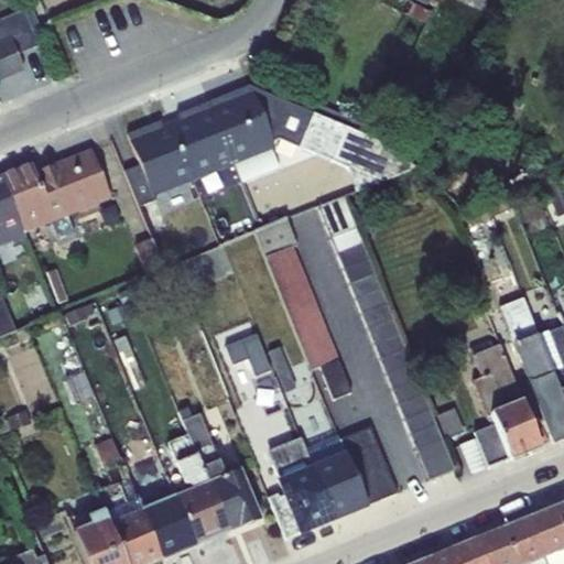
[(432,12),(409,2),(403,14),(426,24),(432,12)]
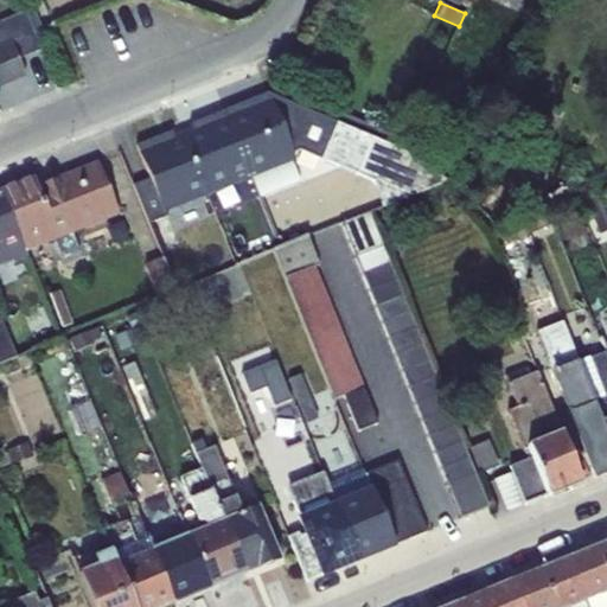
[(33,8),(0,21),(0,46),(12,42),(19,58),(40,49),(33,33),(42,30),(33,8)]
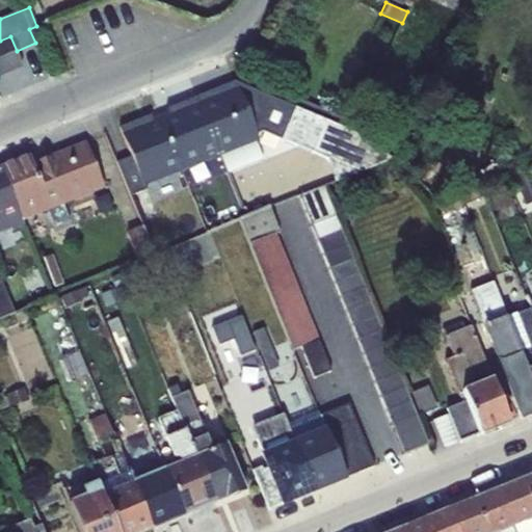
[(0,41),(0,73),(22,64),(17,51),(10,36),(0,41)]
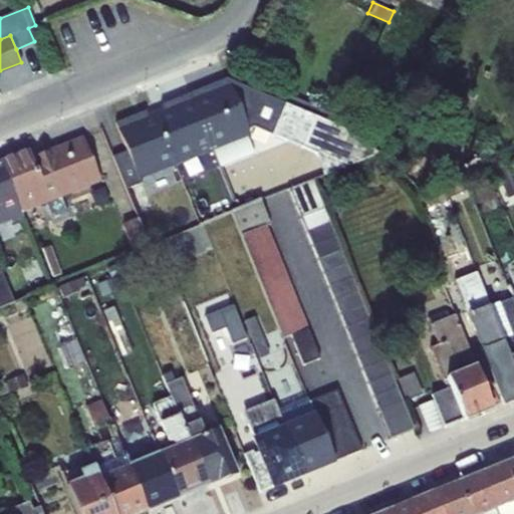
[(228,78),(190,92),(213,151),(248,137),(251,136),(246,120),(249,119),(260,91),(228,78)]
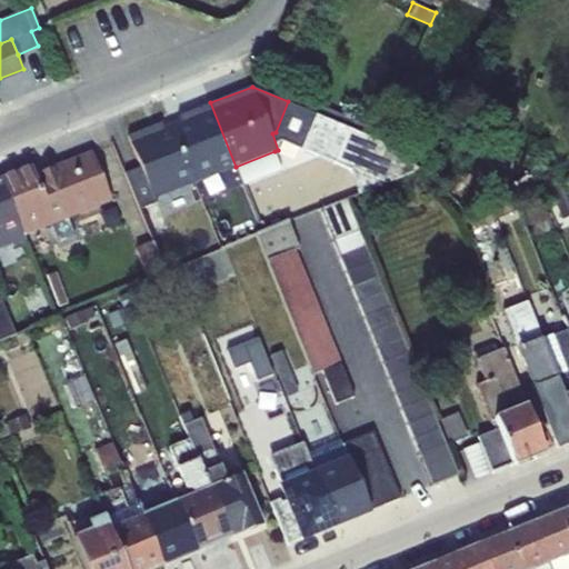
[(316,113),(288,101),(276,132),(272,133),(278,150),(275,151),(293,161),(298,148),(301,149),(316,113)]
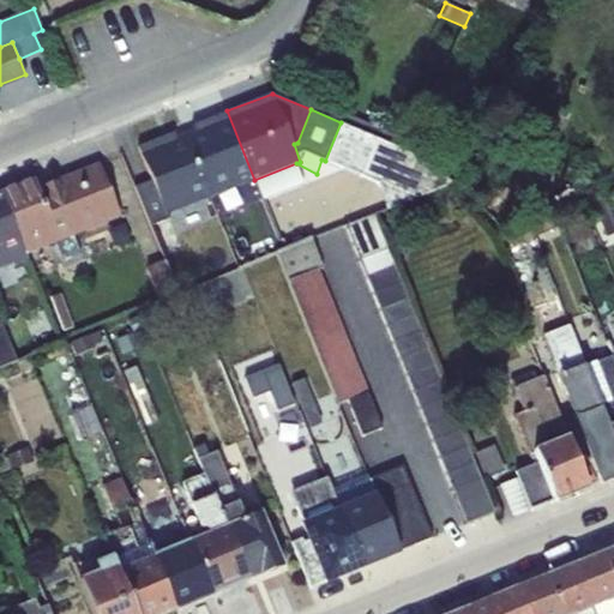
[(194,132),(186,137),(211,197),(254,180),(227,110),(192,125),(194,132)]
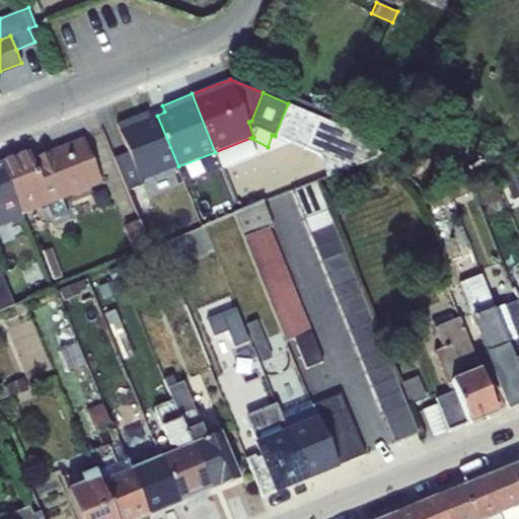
[(291,96),(288,103),(332,123),(334,123),(337,115),(291,96)]
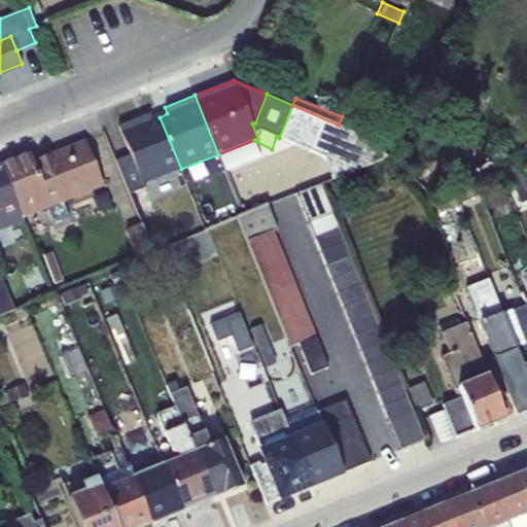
[(338,125),(292,105),(279,138),(324,157),(338,125)]
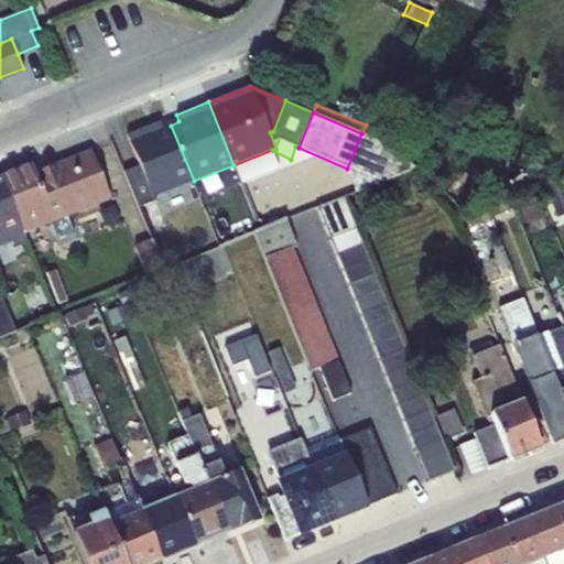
[(159,121),(127,134),(140,167),(125,174),(138,208),(156,201),(154,196),(194,181),(171,126),(162,129),(159,121)]
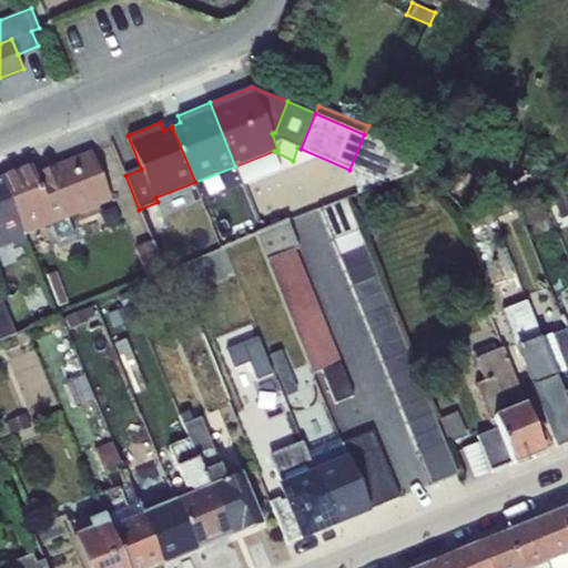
[(365,134),(364,134),(350,170),(358,193),(419,169),(381,142),(365,134)]
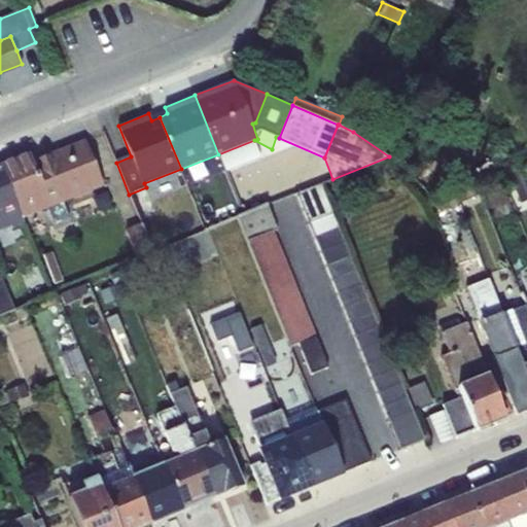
[(261,160),(254,140),(218,154),(225,173),(261,160)]
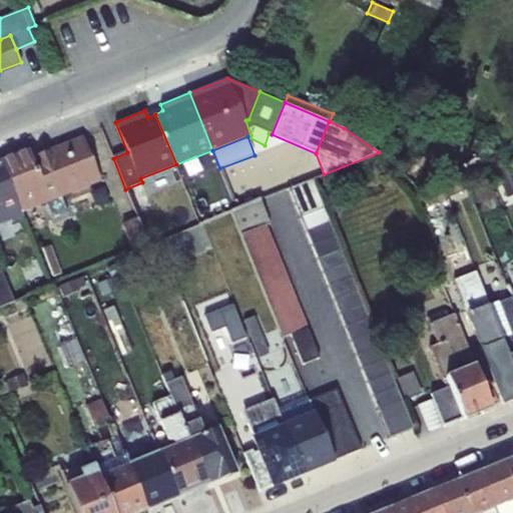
[(60,197),(100,181),(83,137),(32,157),(29,150),(0,161),(21,213),(46,203),(60,197)]
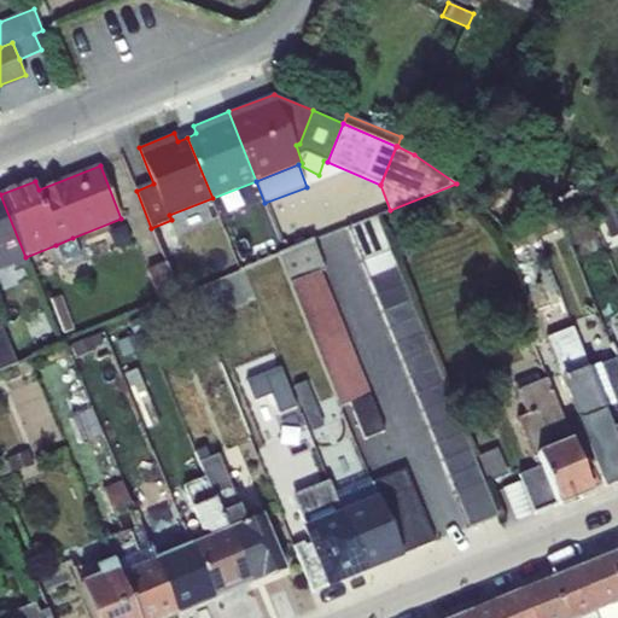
[(617,199),(614,191),(587,202),(592,213),(599,209),(610,239),(617,234),(617,199)]
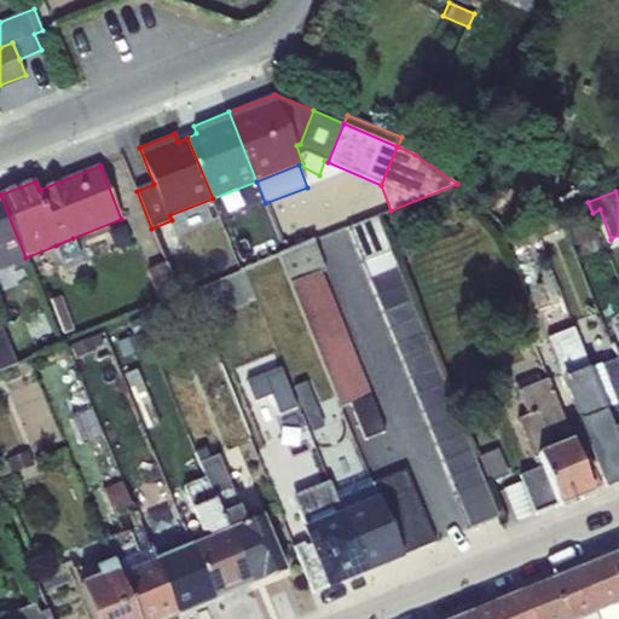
[(25,258),(0,195),(0,271),(12,266),(13,270),(28,264),(25,258)]
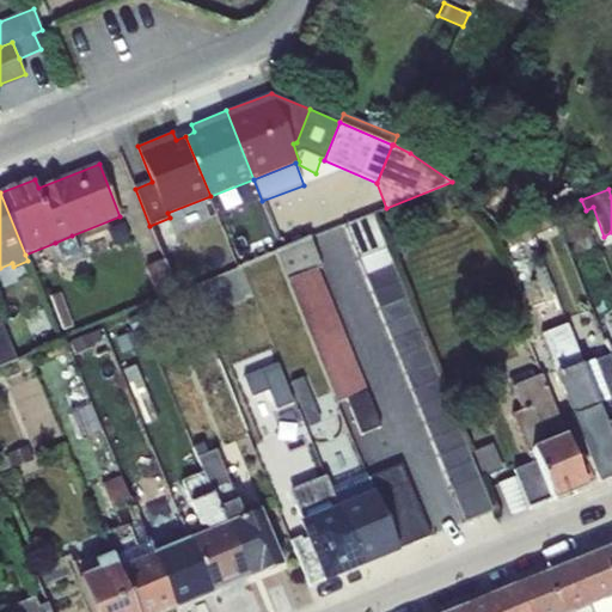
[(344,225),(465,522),(494,510),(373,213),(344,225)]
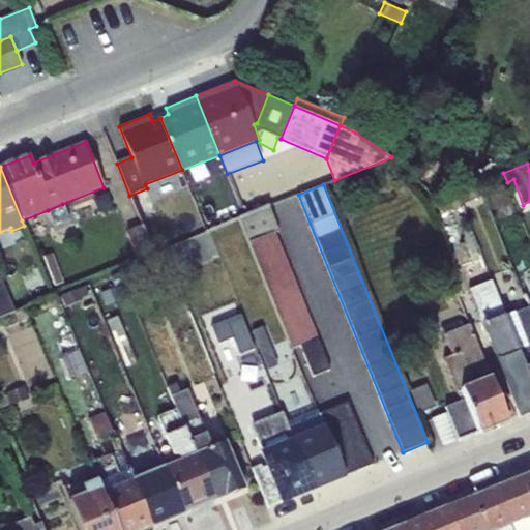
[(62,204),(48,210),(54,226),(68,219),(62,204)]
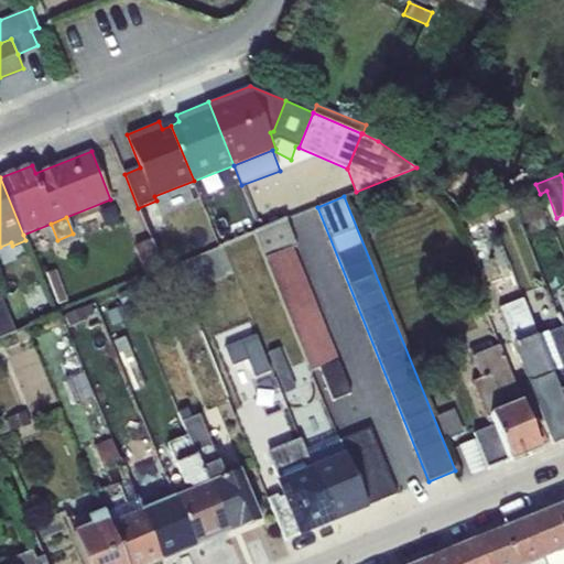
[(285,219),(255,232),(264,259),(292,248),(296,246),(285,219)]
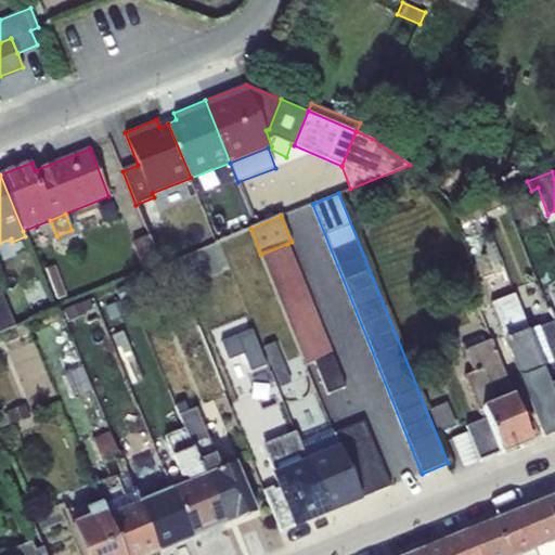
[(147,235),(131,242),(144,272),(159,266),(147,235)]
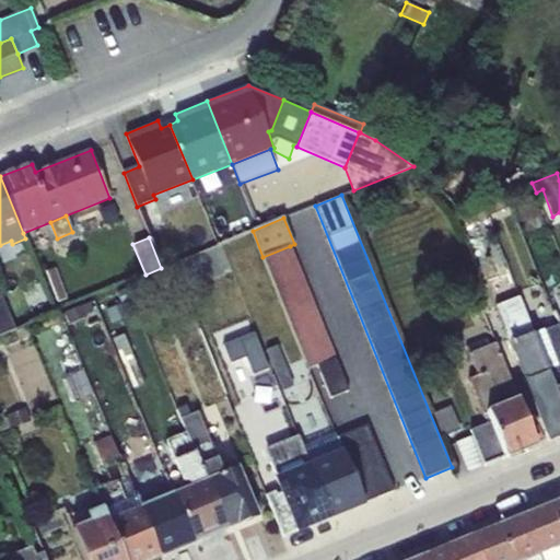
[(290,246),(263,257),(307,369),(317,365),(335,358),(290,246)]
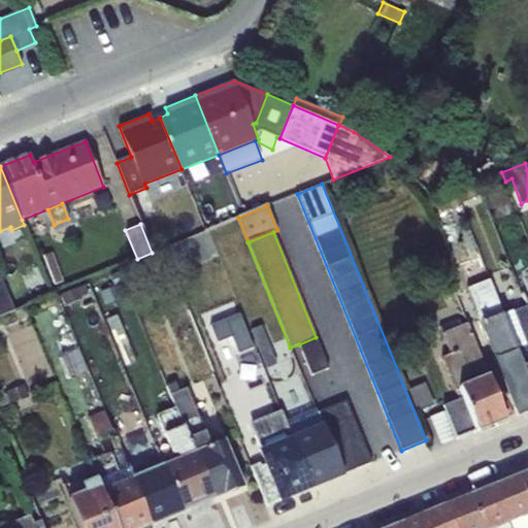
[(53,252),(43,256),(55,285),(64,282),(53,252)]
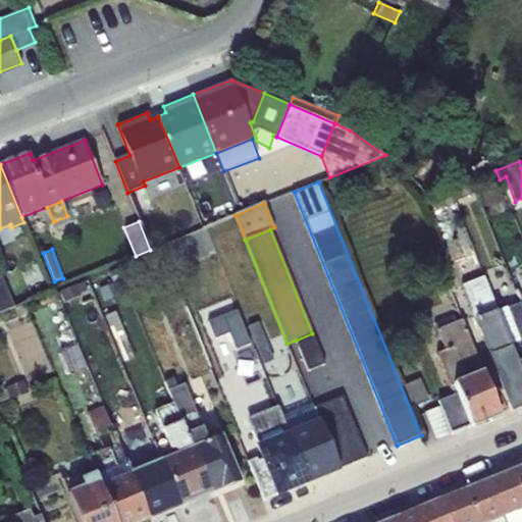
[(0,272),(0,311),(14,306),(0,272)]
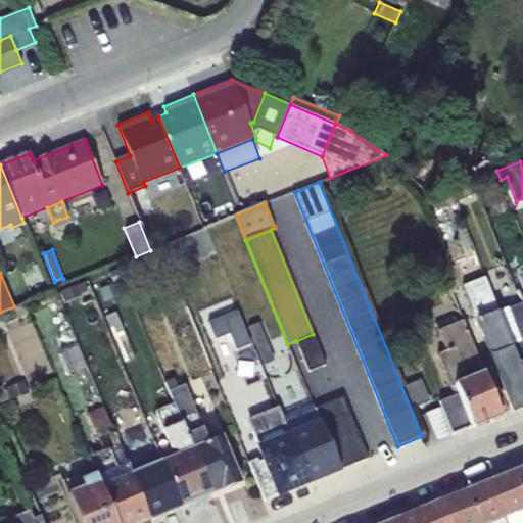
[(116,282),(99,288),(104,302),(122,296),(116,282)]
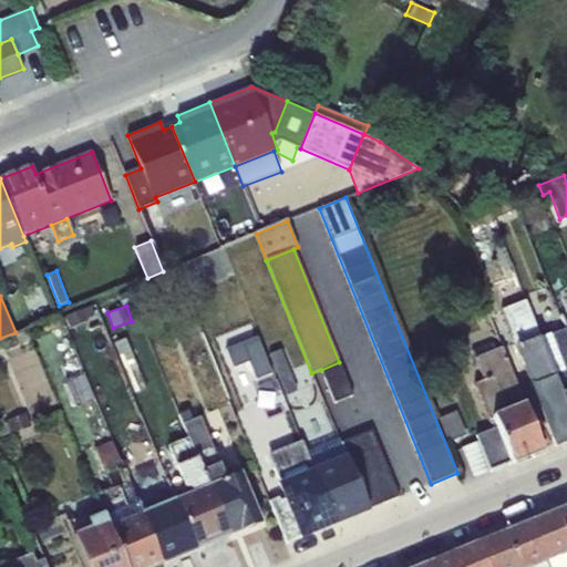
[(539,338),(566,406),(566,334),(564,327),(560,318),(547,323),(550,332),(539,338)]
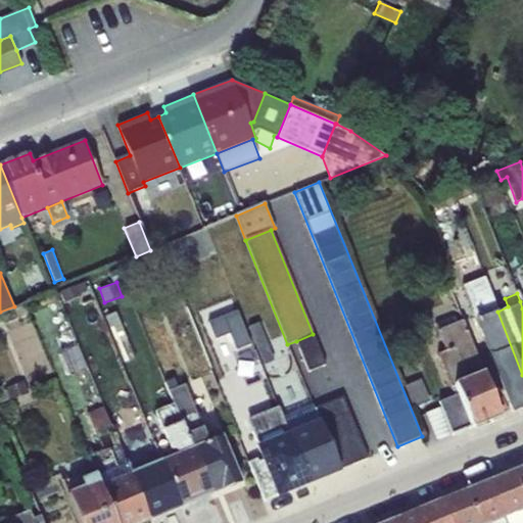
[(467,300),(512,412),(522,407),(522,375),(497,312),(491,297),(483,300),(481,294),(467,300)]
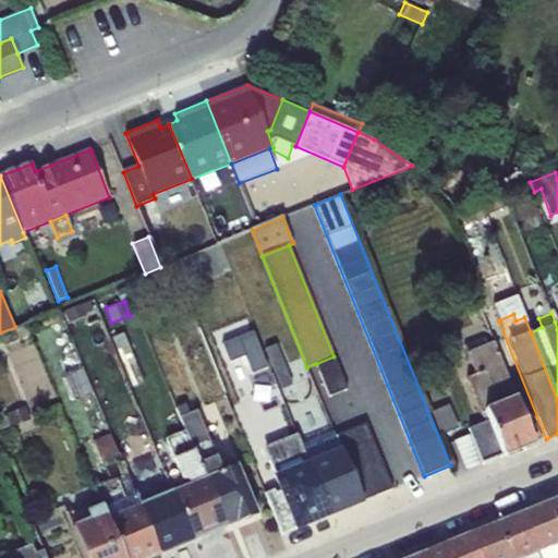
[(254,331),(222,343),(230,362),(244,356),(251,374),(268,367),(254,331)]
